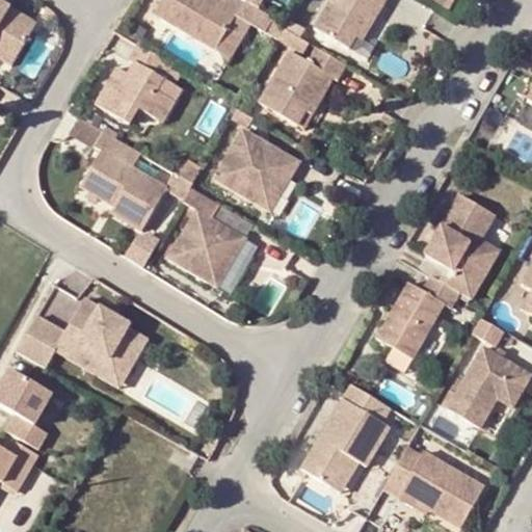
[(215,52),(237,17),(245,21),(255,6),(251,4),(242,0),(218,0),(218,1),(215,0),(163,0),(154,17),(215,52)]
